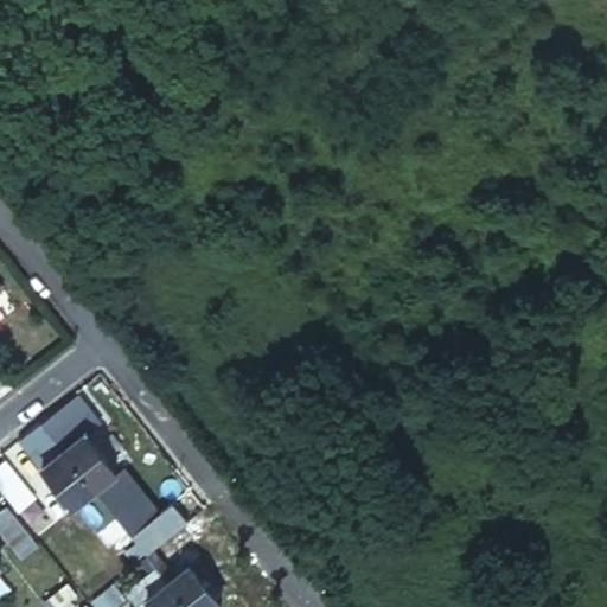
[(76,394),(42,422),(95,489),(115,472),(89,440),(103,429),(76,394)]
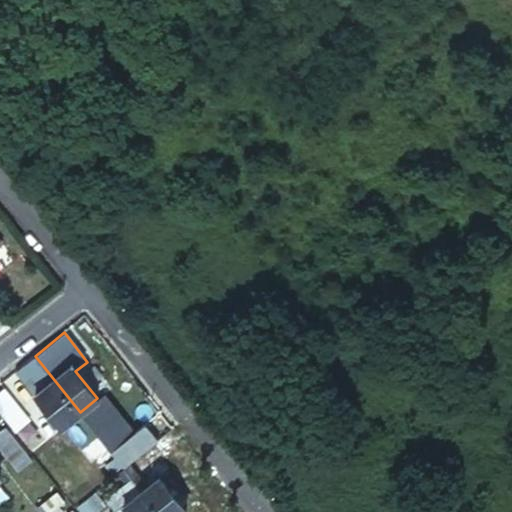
[(80,412),(35,356),(28,360),(37,371),(28,377),(38,390),(35,393),(62,427),(80,412)]
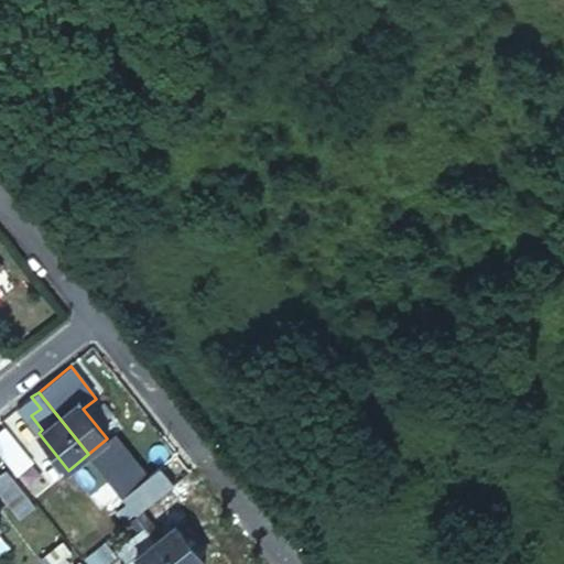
[(0,433),(0,446),(15,472),(31,463),(9,427),(0,433)]
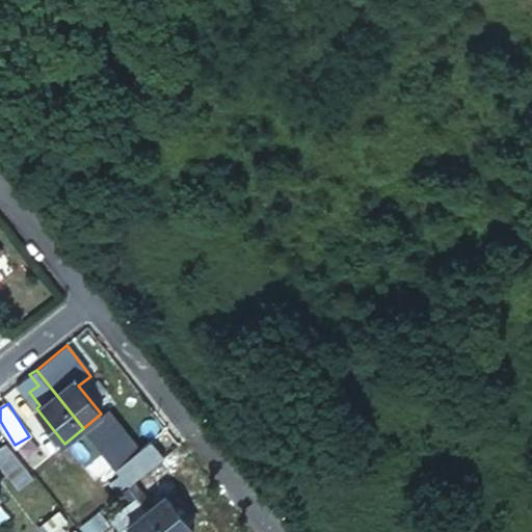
[(133,440),(149,460),(171,442),(156,421),(133,440)]
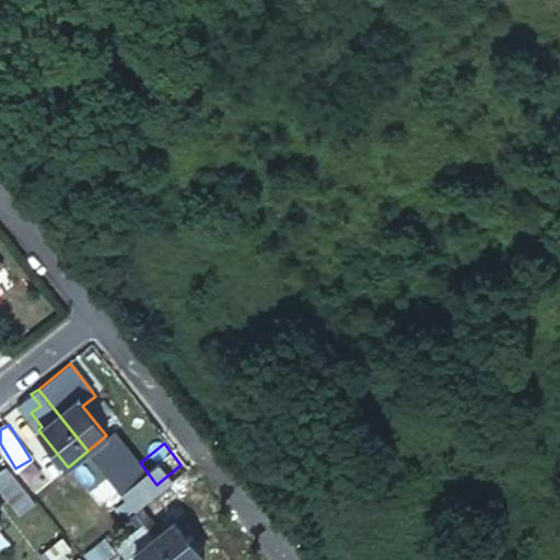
[(33,498),(9,469),(0,475),(0,487),(19,510),(33,498)]
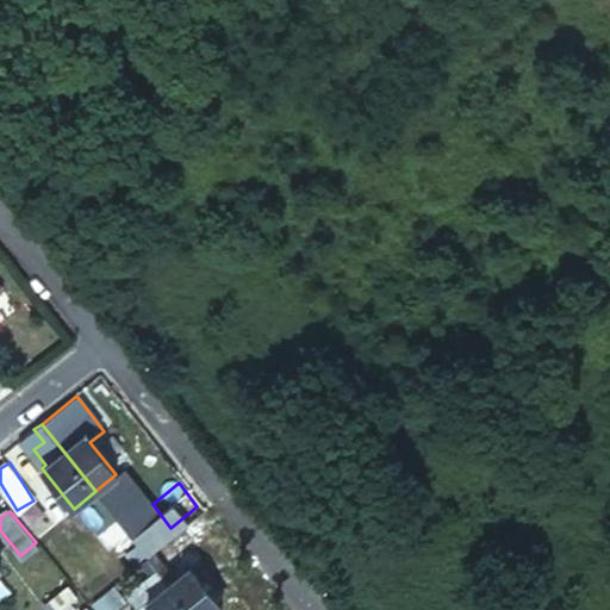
[(154,553),(148,558),(190,609),(215,609),(221,607),(188,565),(173,577),(154,553)]
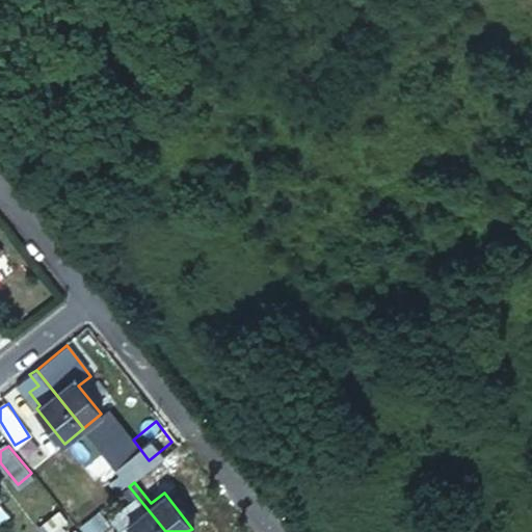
[(165,531),(129,486),(122,490),(130,501),(118,510),(135,531),(165,531)]
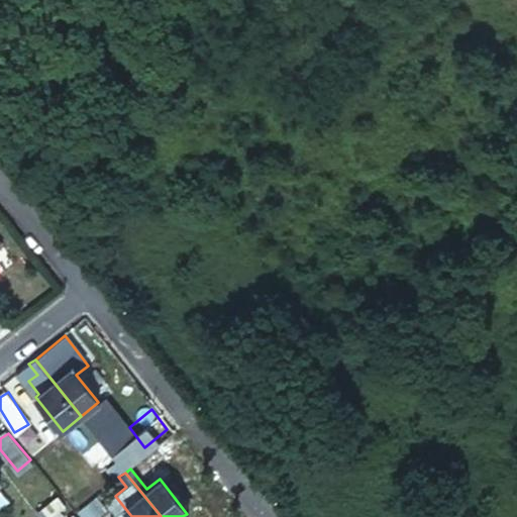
[(95,498),(79,511),(84,516),(96,516),(105,510),(95,498)]
